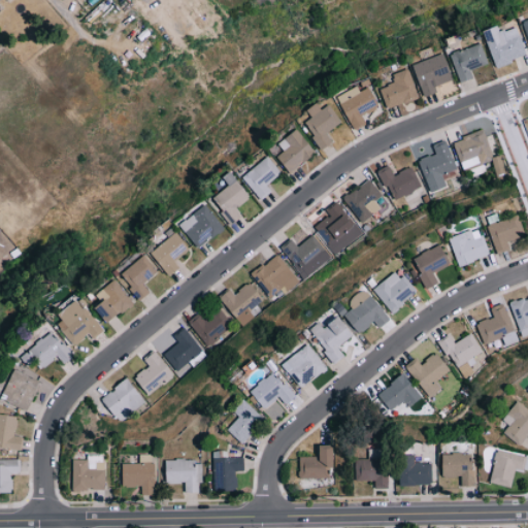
[(499,32),(497,26),(483,31),(494,66),(526,57),(517,27),(499,32)]
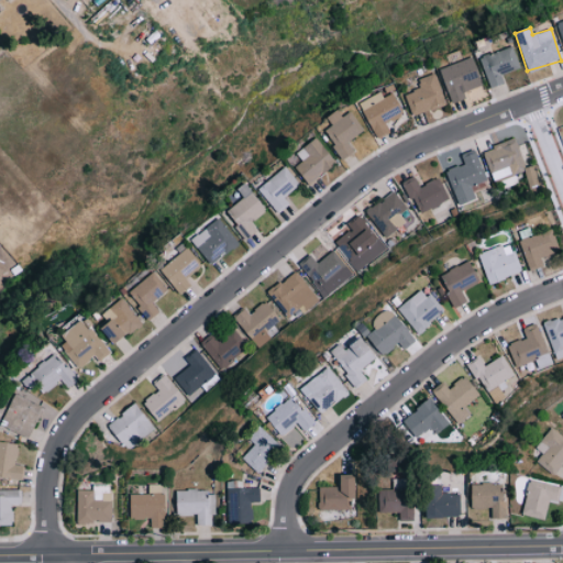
[(504,84),(501,73),(518,68),(512,47),(479,56),(488,88),(504,84)]
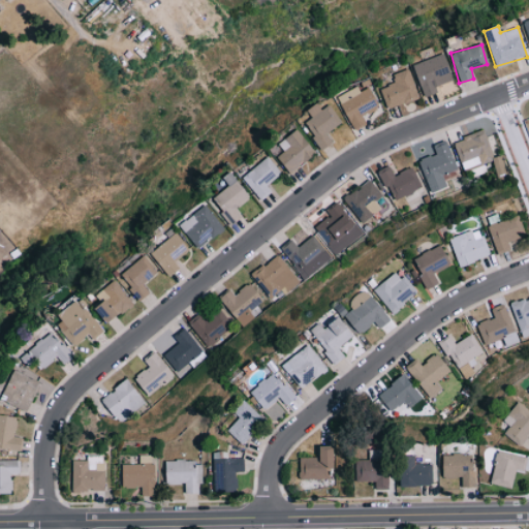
[(453,80),(442,54),(412,65),(424,97),(437,93),(434,86),(453,80)]
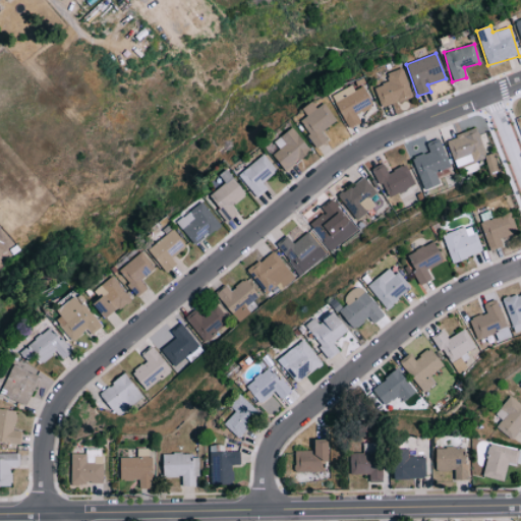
[(389,81),(373,88),(382,108),(412,96),(401,68),(386,74),(389,81)]
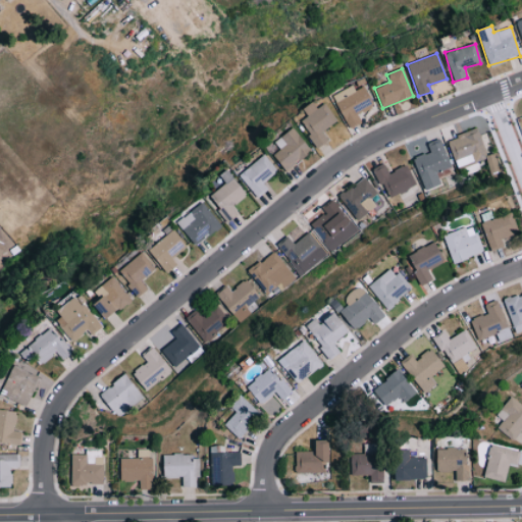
[(332,95),(349,128),(361,122),(357,114),(374,106),(364,86),(355,90),(353,85),(332,95)]
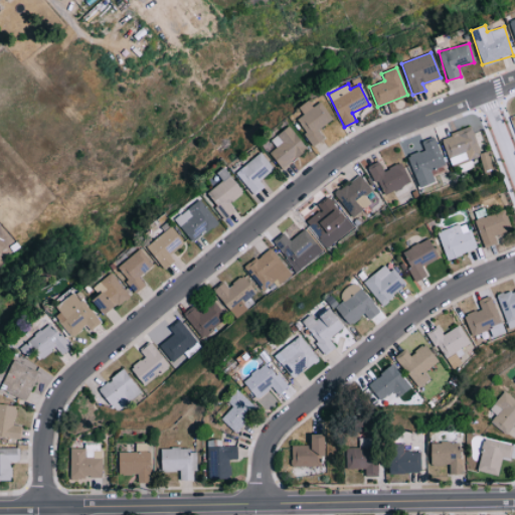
[(298,107),(303,115),(296,119),(312,146),(324,139),(318,128),(330,122),(320,103),(312,107),(308,101),(298,107)]
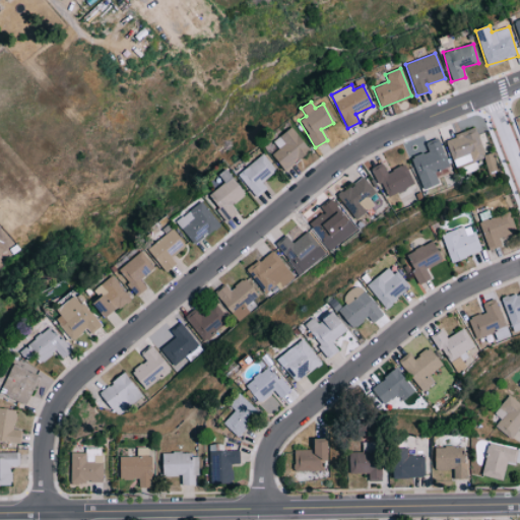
[(272,140),(277,149),(272,153),(283,171),(310,152),(293,127),(272,140)]
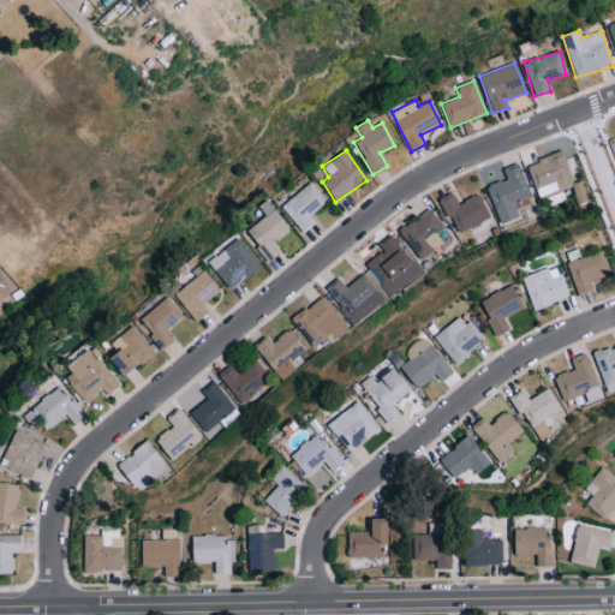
[(527,163),(541,206),(565,198),(562,189),(574,185),(563,153),(527,163)]
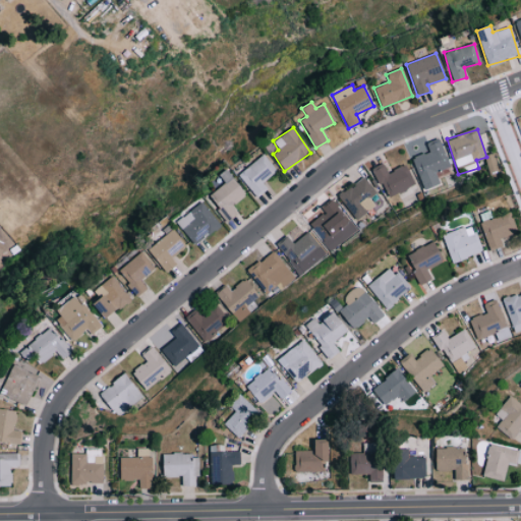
[(424,190),(441,184),(437,173),(450,167),(440,138),(426,143),(429,152),(412,158),(424,190)]
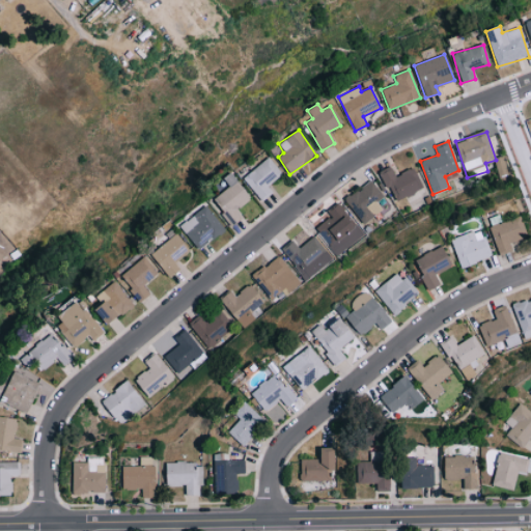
[(494,159),(499,176),(507,174),(502,156),(494,159)]
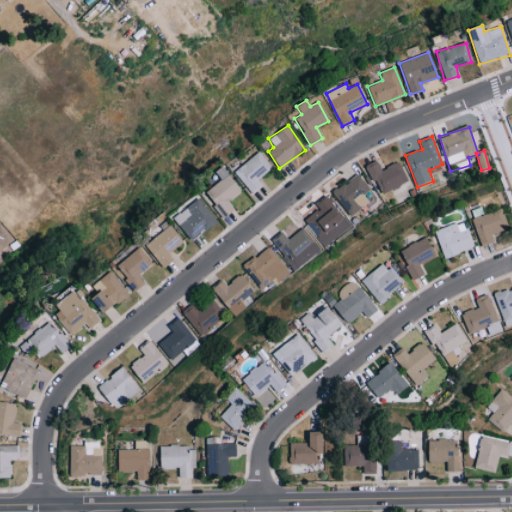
[(263,185),(258,178),(271,168),(259,152),(234,170),(251,193),(263,185)]
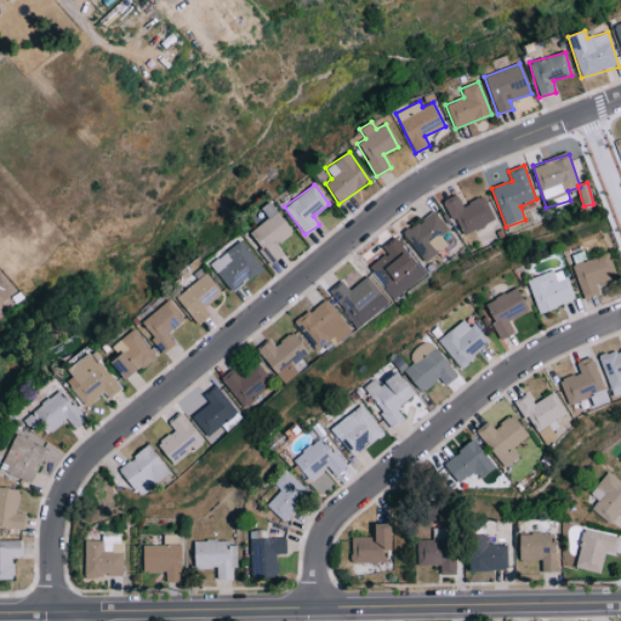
[(445,200),(462,235),(495,221),(483,197),(462,206),(457,194),(445,200)]
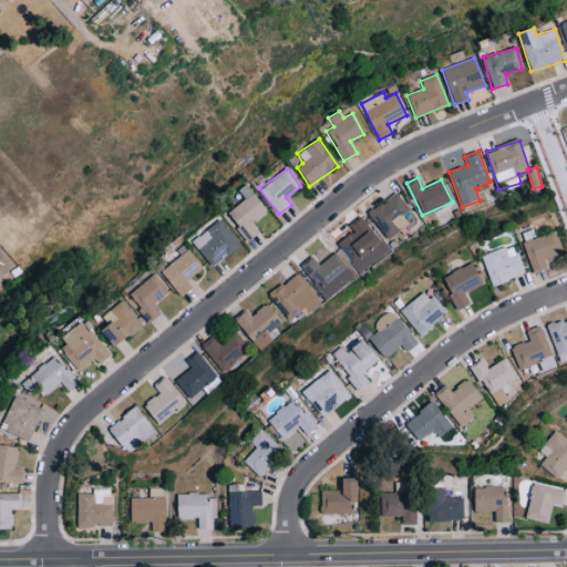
[(259,232),(253,224),(268,210),(245,185),(238,191),(245,198),(228,213),(251,239),(259,232)]
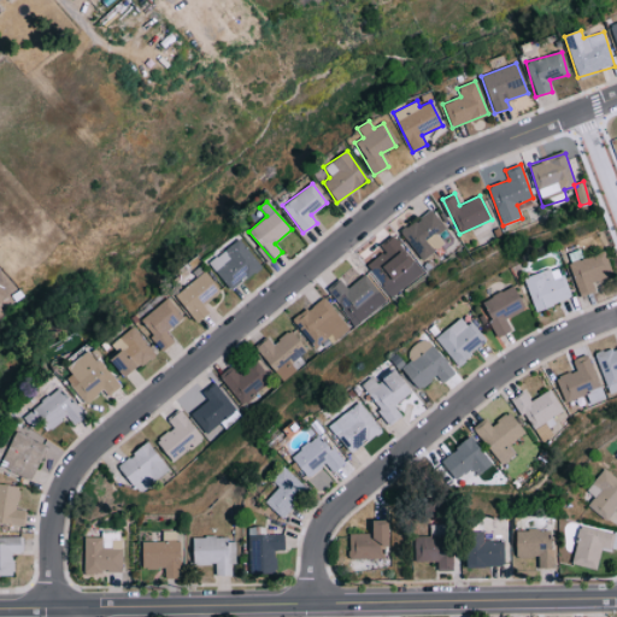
[(446,244),(440,235),(447,230),(433,210),(400,231),(421,260),(446,244)]
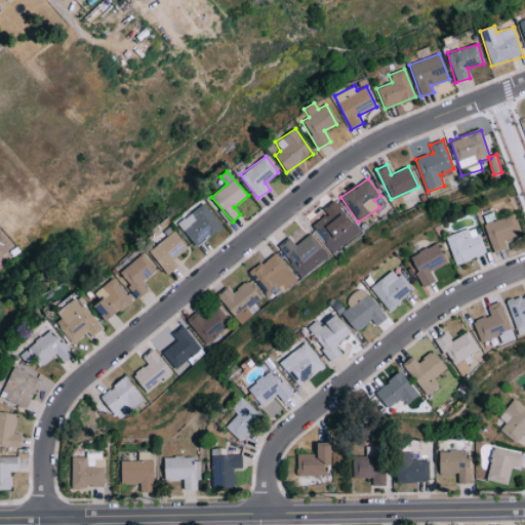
[(324,210),(327,213),(312,226),(333,253),(360,232),(335,201),(324,210)]
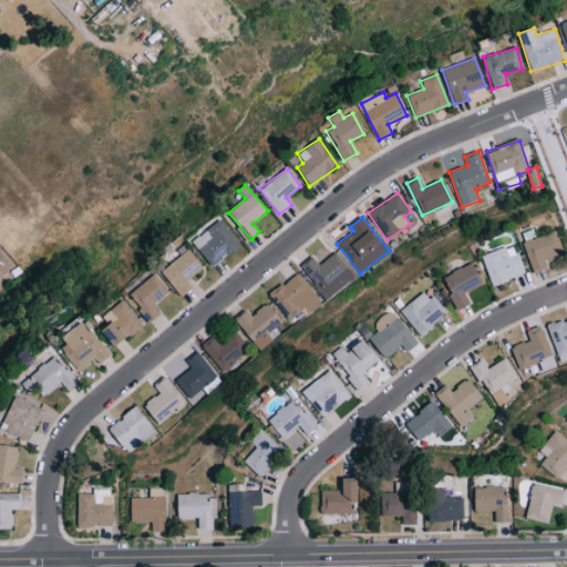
[(213,267),(239,245),(219,219),(192,241),(213,267)]
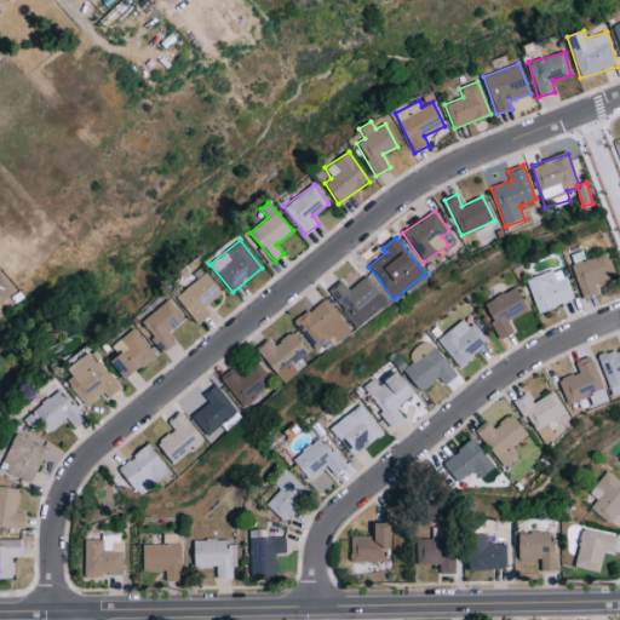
[(572,264),(581,297),(597,293),(595,282),(614,277),(608,254),(572,264)]
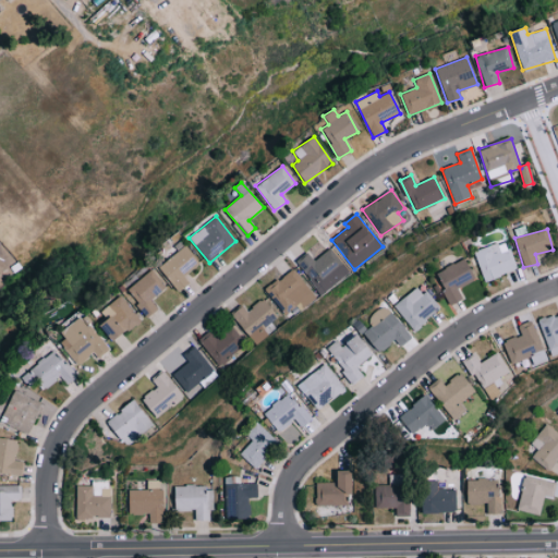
[(518,269),(507,240),(474,252),(485,281),(518,269)]
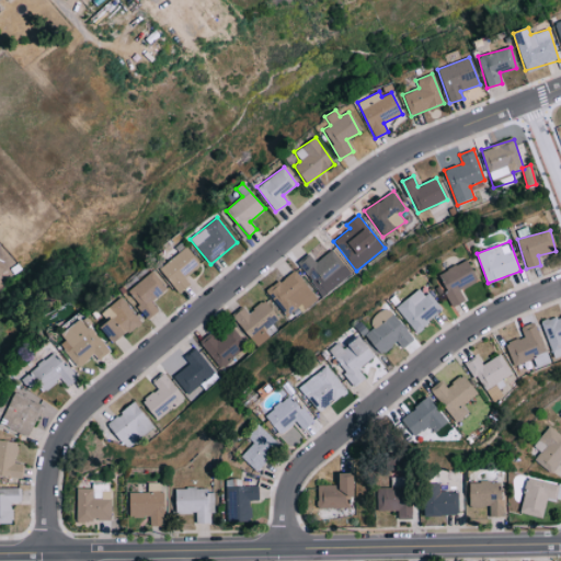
[(190,284),(185,277),(201,263),(185,247),(159,270),(180,293),(190,284)]
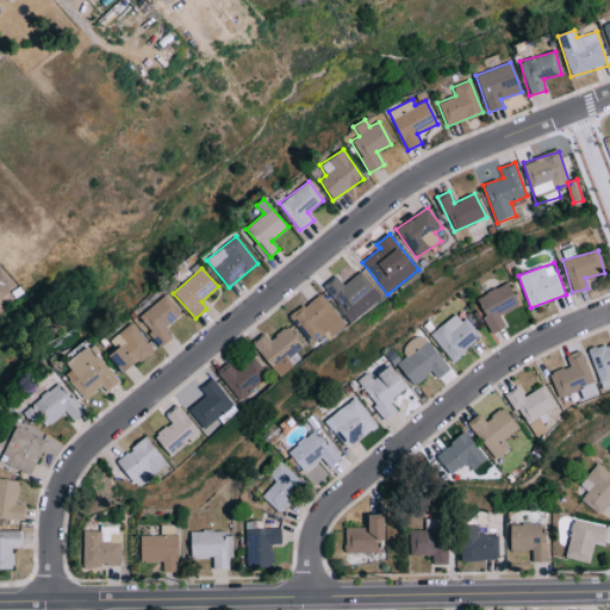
[(350,322),(384,299),(363,271),(343,285),(337,277),(324,286),(350,322)]
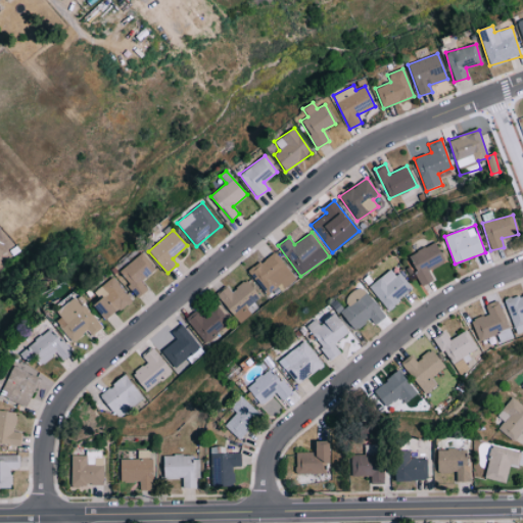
[(423,286),(434,281),(429,270),(446,262),(436,242),(409,255),(423,286)]
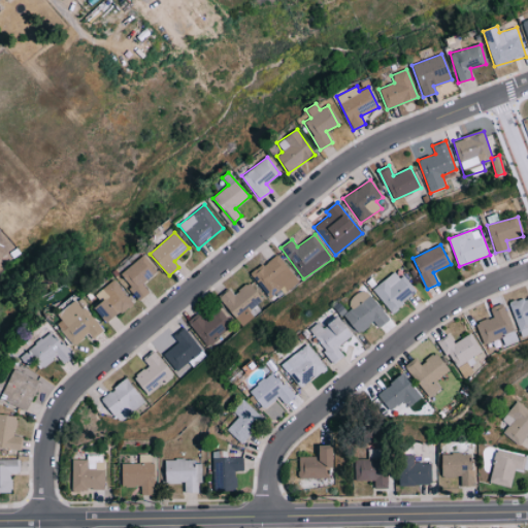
[(299,282),(279,254),(252,272),(269,297),(281,289),(284,293),(299,282)]
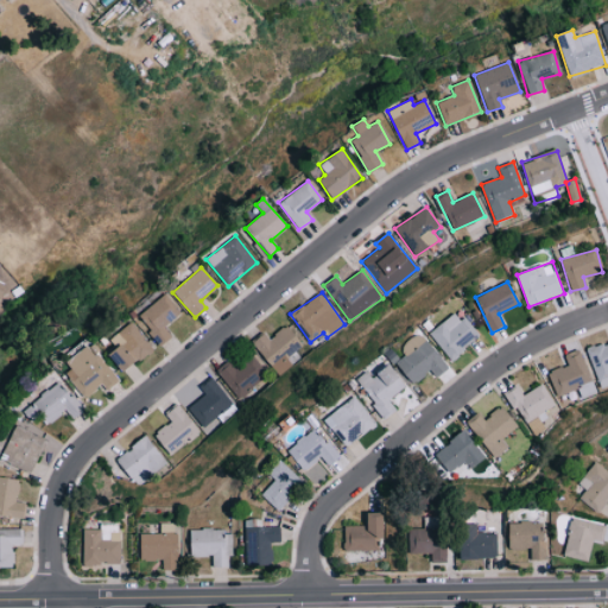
[(164,327),(182,314),(166,293),(137,315),(160,346),(171,337),(164,327)]
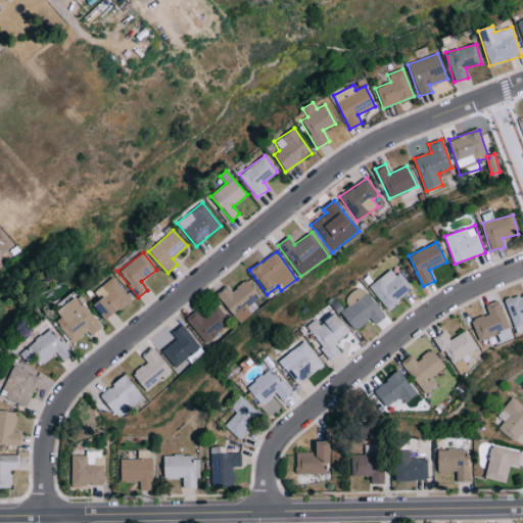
[(369,285),(385,310),(411,291),(394,268),(369,285)]
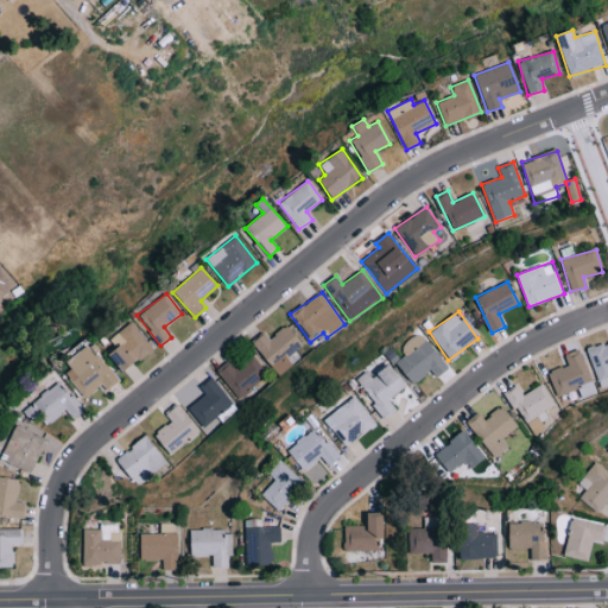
[(116,349),(109,355),(125,373),(153,349),(131,321),(109,340),(116,349)]
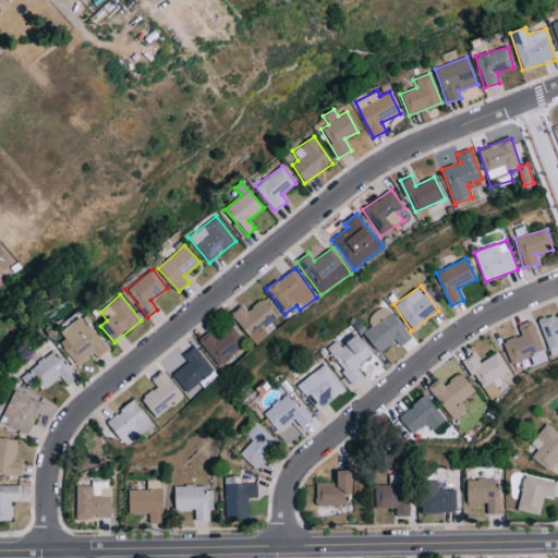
[(231,314),(251,339),(278,318),(263,299),(246,311),(242,306),(231,314)]
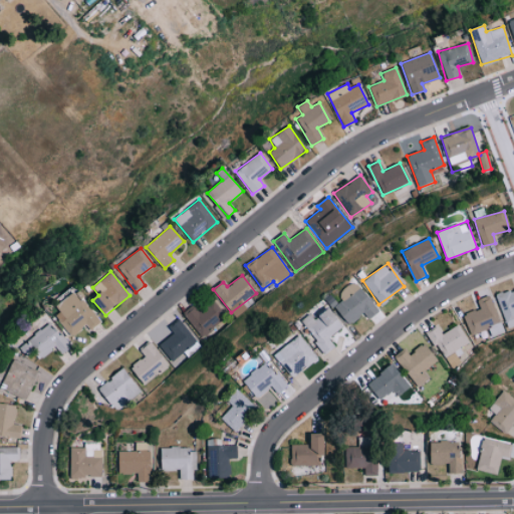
[(350,325),(363,313),(369,319),(379,310),(352,281),(338,295),(342,299),(333,307),(350,325)]
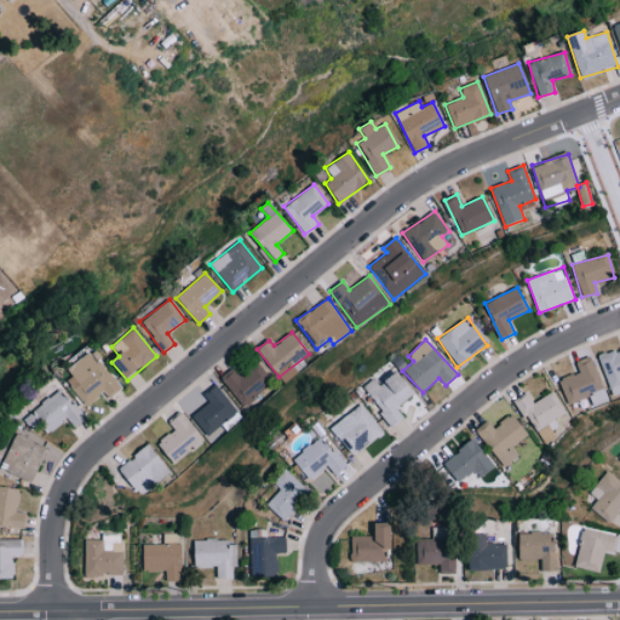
[(619,394),(619,349),(598,356),(613,397),(619,394)]
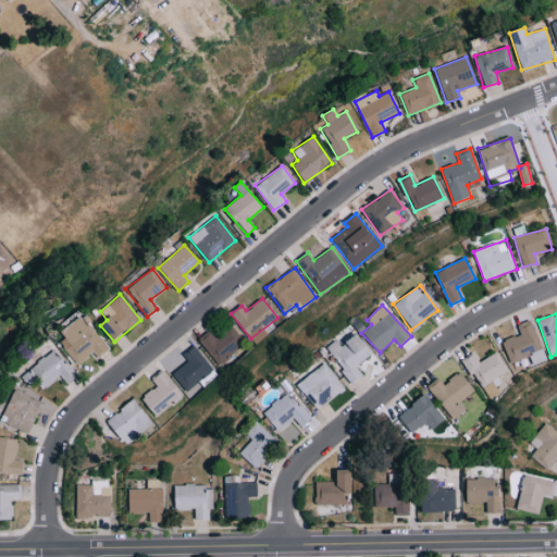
[(109,348),(78,316),(60,333),(66,341),(61,346),(78,364),(93,351),(98,358),(109,348)]
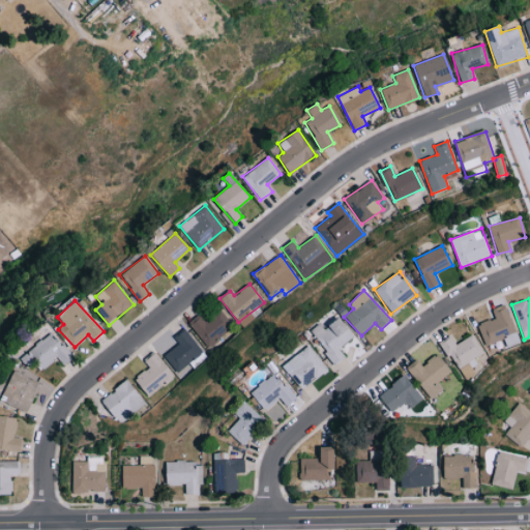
[(486,346),(517,332),(504,304),(492,310),(495,318),(477,325),(486,346)]
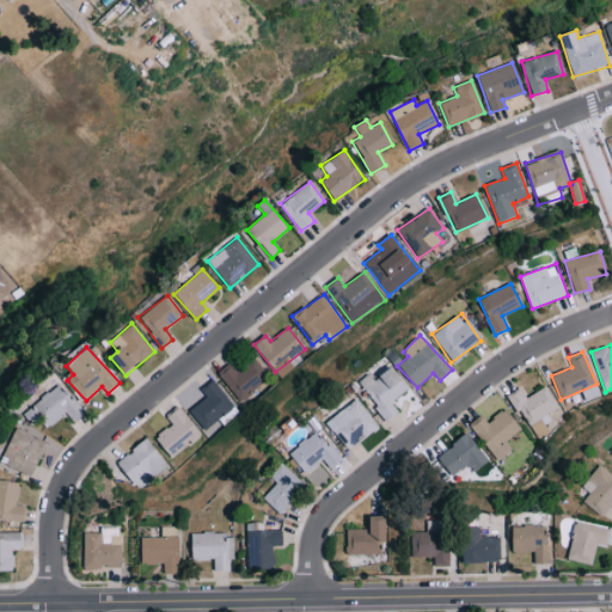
[(239,402),(265,384),(250,362),(236,373),(230,365),(219,372),(239,402)]
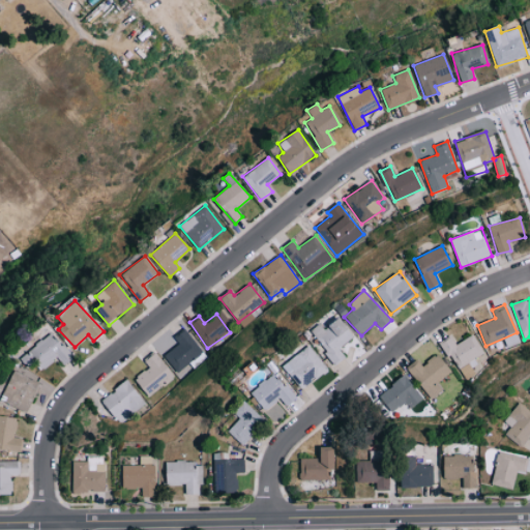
[(354,336),(340,318),(324,330),(319,324),(310,331),(335,364),(345,357),(339,349),(354,336)]
